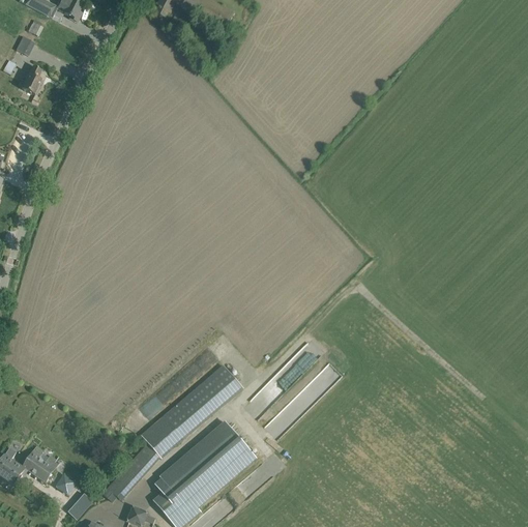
[(47,1),(45,0),(19,0),(23,2),(23,3),(40,12),(47,1)]
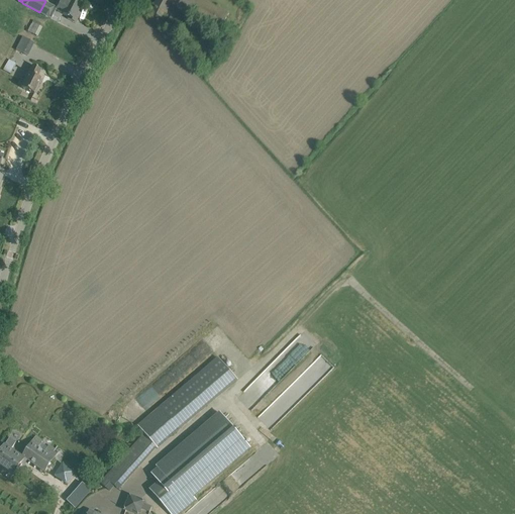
[(73,20),(78,11),(75,9),(79,2),(74,0),(55,0),(52,6),(61,11),(60,11),(66,14),(65,16),(73,20)]
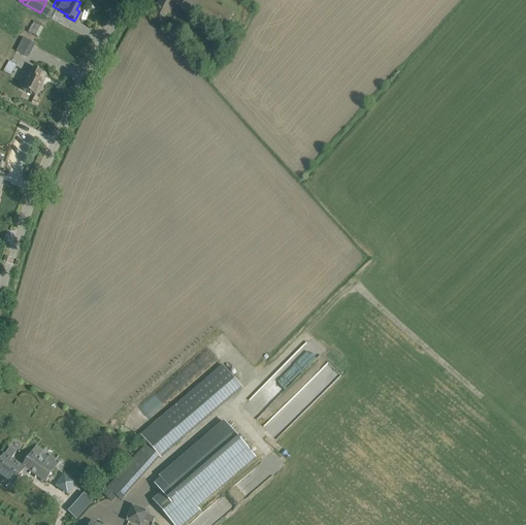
[(178,5),(188,9),(223,28),(232,10),(211,0),(157,0),(155,4),(157,5),(154,10),(162,14),(165,9),(167,10),(172,0),(179,4),(178,5)]
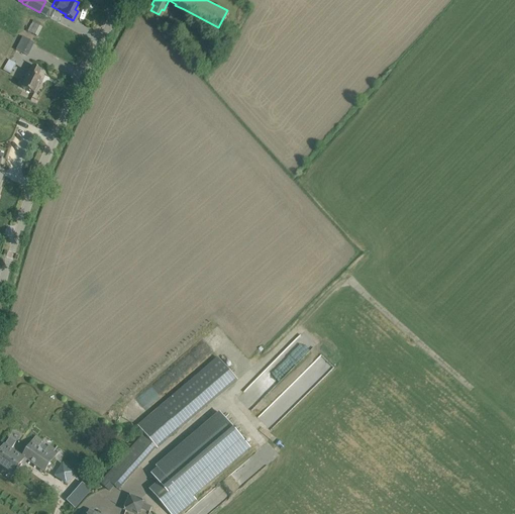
[(30,18),(25,28),(35,33),(40,23),(30,18)]
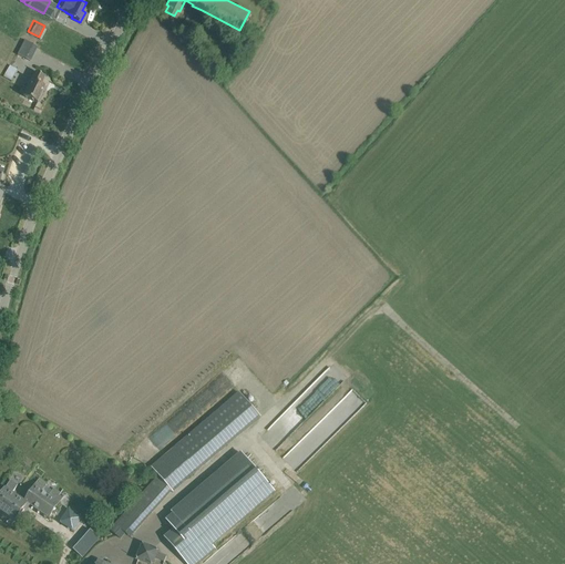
[(14,51),(29,58),(36,43),(21,37),(14,51)]
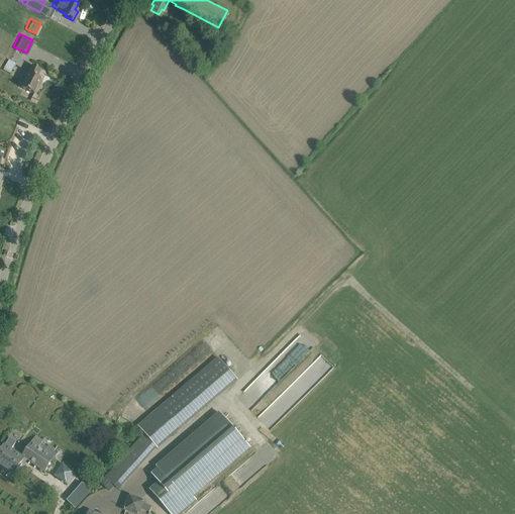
[(1,67),(7,71),(13,61),(7,57),(1,67)]
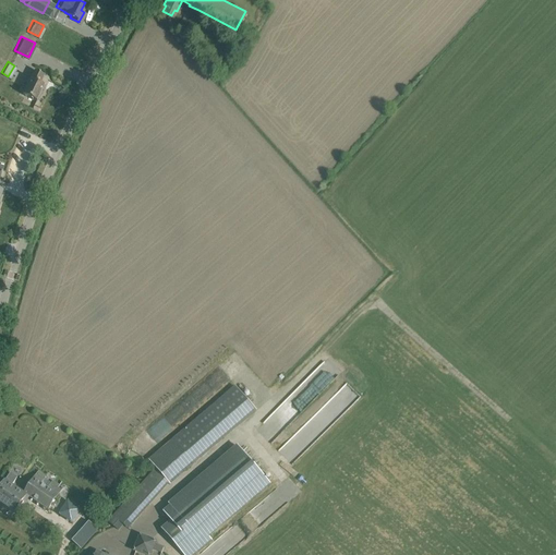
[(41,72),(33,68),(25,82),(22,80),(19,85),(23,87),(21,92),(34,99),(43,83),(37,80),(41,72)]
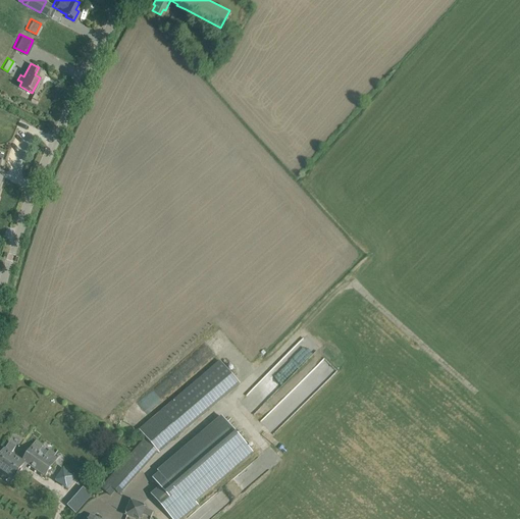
[(220,357),(183,391),(201,412),(240,379),(220,357)]
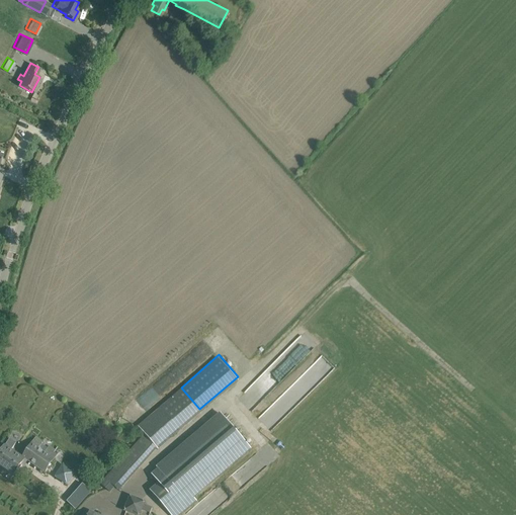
[(322,363),(314,369),(319,376),(331,366),(325,359),(321,362),(322,363)]
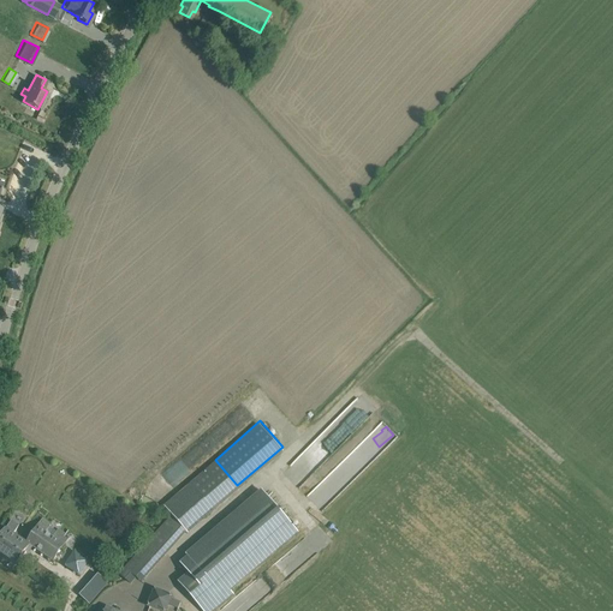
[(180,454),(160,472),(170,483),(190,463),(180,454)]
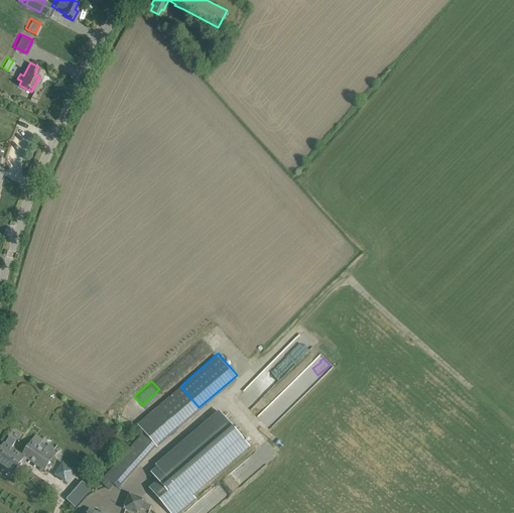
[(180,386),(157,406),(175,427),(199,407),(180,386)]
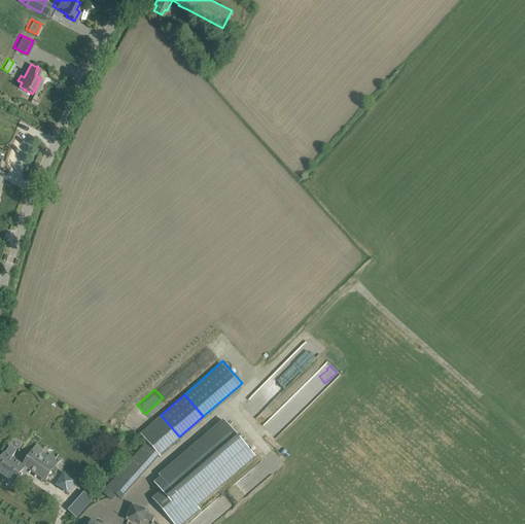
[(179,437),(161,415),(141,431),(160,453),(179,437)]
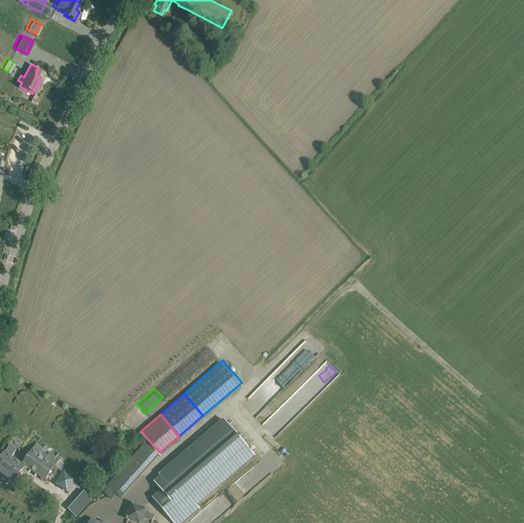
[(159,489),(151,497),(173,522),(178,522),(197,506),(194,501),(252,452),(222,418),(158,474),(159,475),(152,481),(154,482),(159,489)]
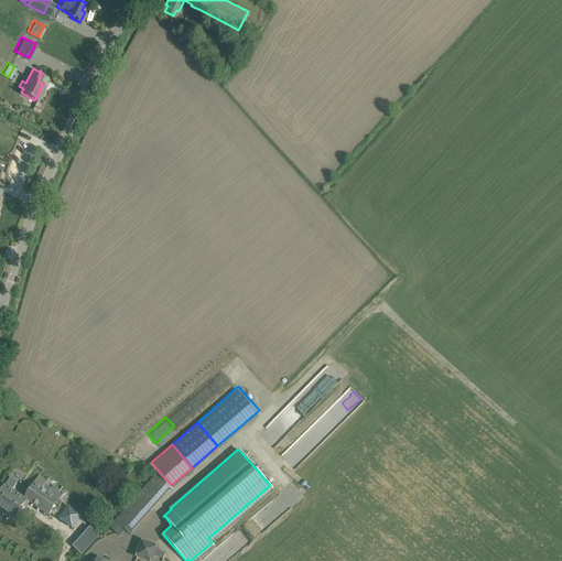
[(153,472),(103,528),(114,538),(122,527),(128,532),(169,486),(153,472)]
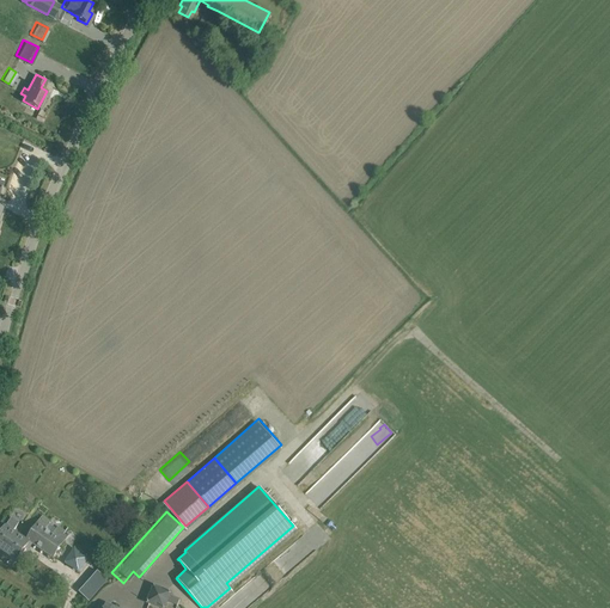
[(66,532),(55,523),(53,527),(47,522),(48,520),(40,514),(24,538),(4,523),(0,528),(0,548),(14,559),(28,539),(50,554),(66,532)]
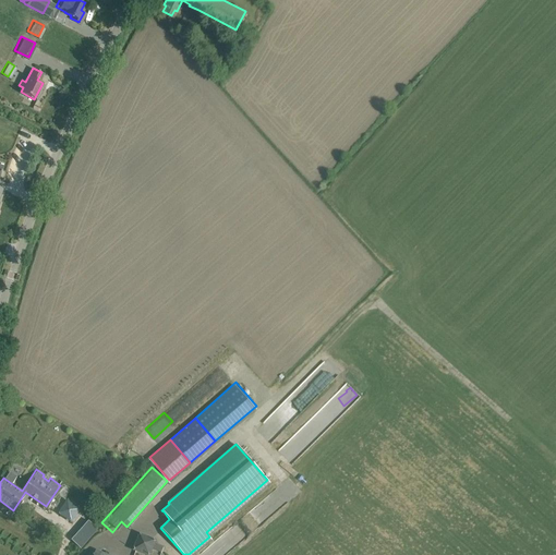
[(56,509),(70,519),(80,507),(67,496),(56,509)]
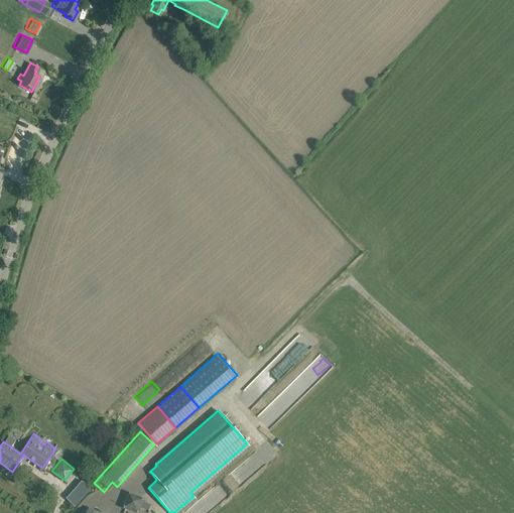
[(202,512),(251,474),(242,463),(188,506),(194,512),(193,512),(202,512)]
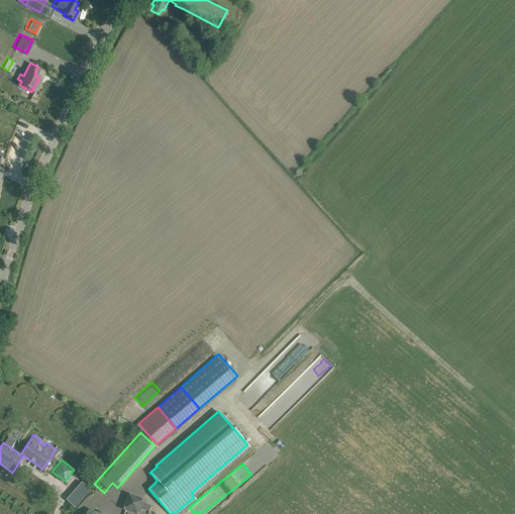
[(80,480),(65,498),(73,506),(89,488),(80,480)]
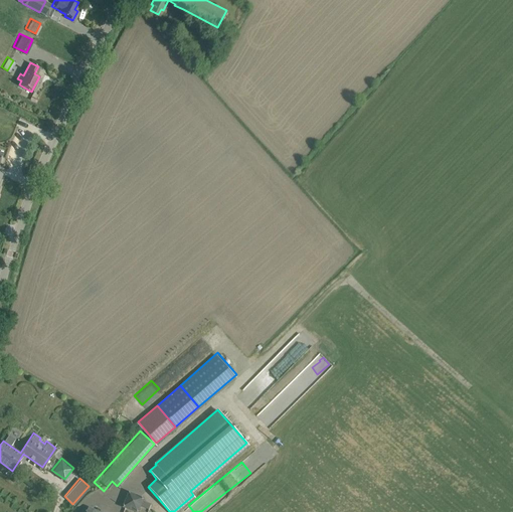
[(136,510),(141,498),(128,493),(123,505),(136,510)]
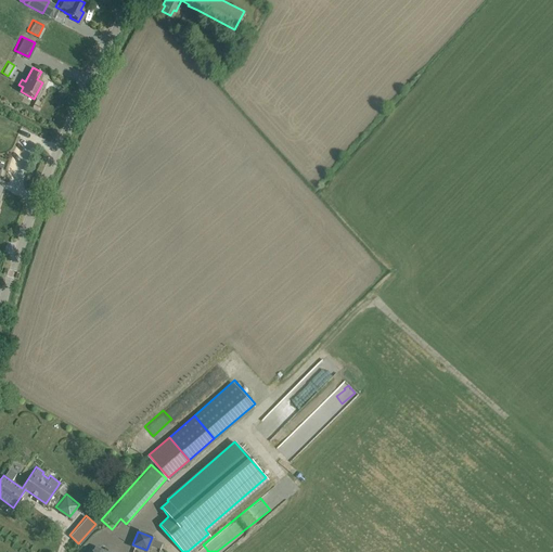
All buildings are outlined.
